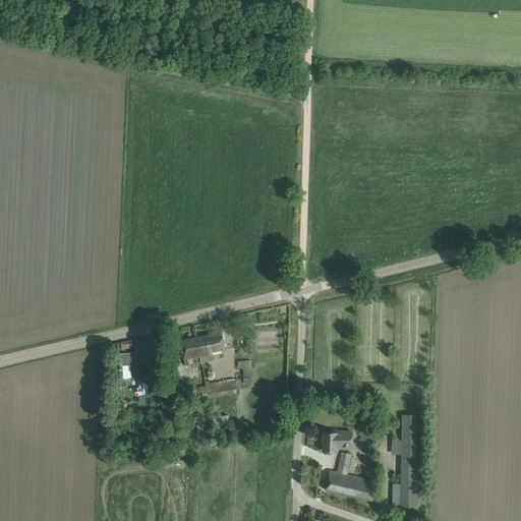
[(199,356),(200,362),(214,360),(212,351),(225,349),(222,333),(197,338),(200,356),(199,356)]
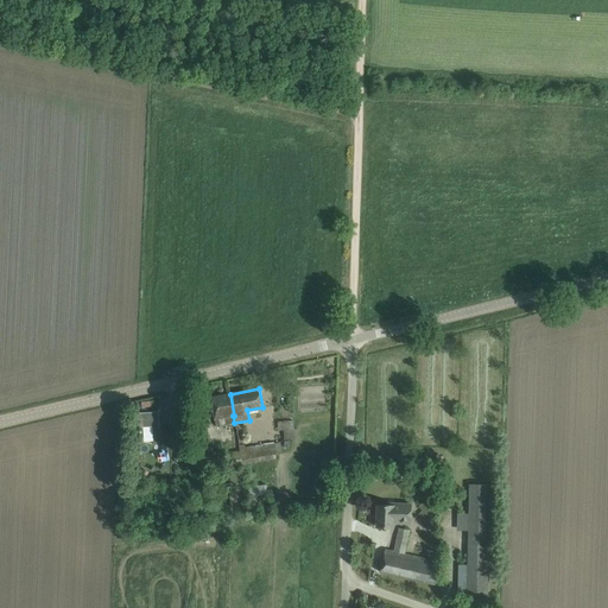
[(211,398),(214,410),(216,426),(234,423),(233,416),(234,416),(230,394),(211,398)]
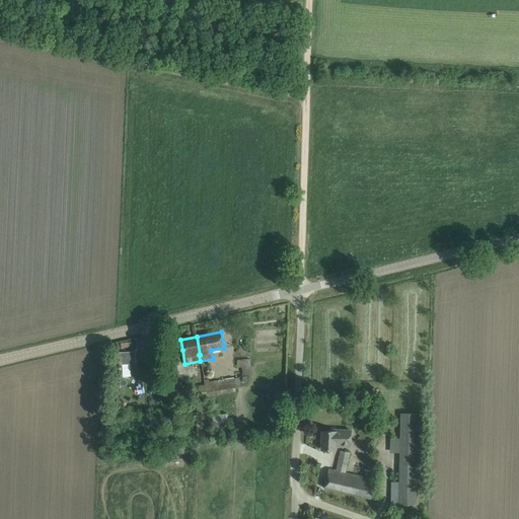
[(136,364),(135,352),(121,353),(116,353),(117,365),(122,365),(130,364),(131,379),(137,379),(136,364)]
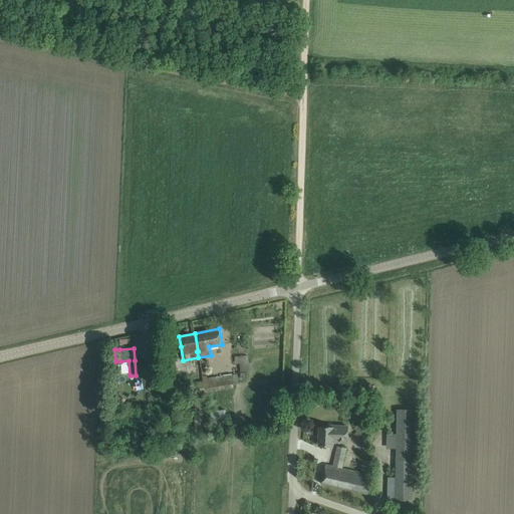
[(239,363),(240,371),(249,370),(247,355),(234,356),(235,363),(239,363)]
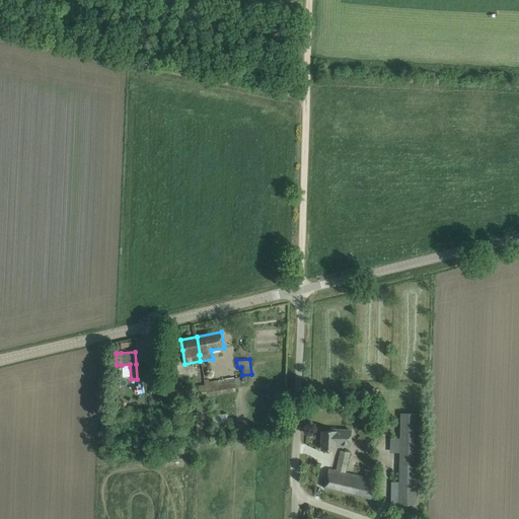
[(208,380),(205,381),(204,381),(205,384),(207,396),(234,391),(232,378),(209,382),(208,380)]
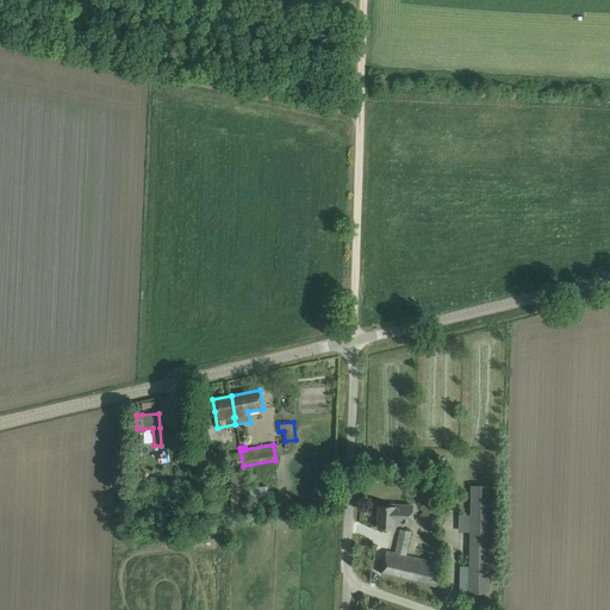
[(235,467),(243,466),(241,452),(232,454),(232,458),(228,459),(229,465),(235,465),(235,467)]
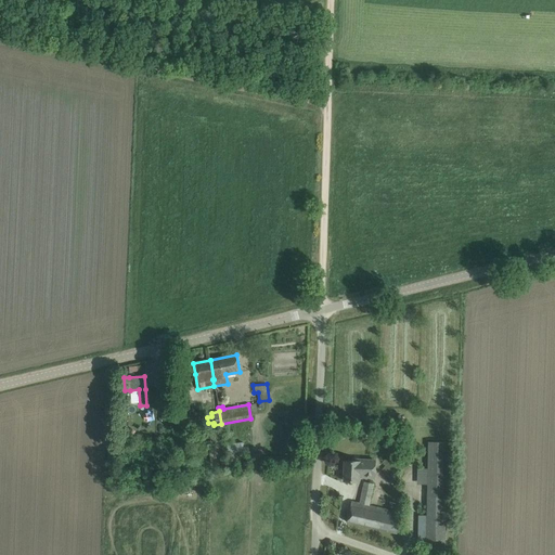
[(176,429),(186,428),(184,418),(173,421),(176,429)]
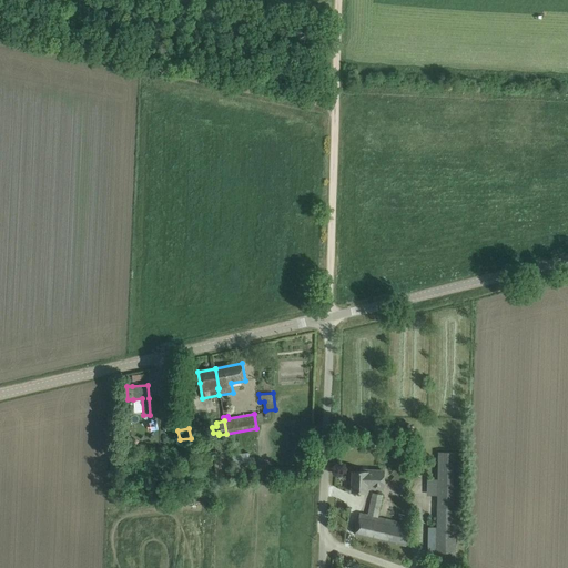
[(455,553),(455,541),(457,453),(438,453),(437,541),(437,553),(455,553)]
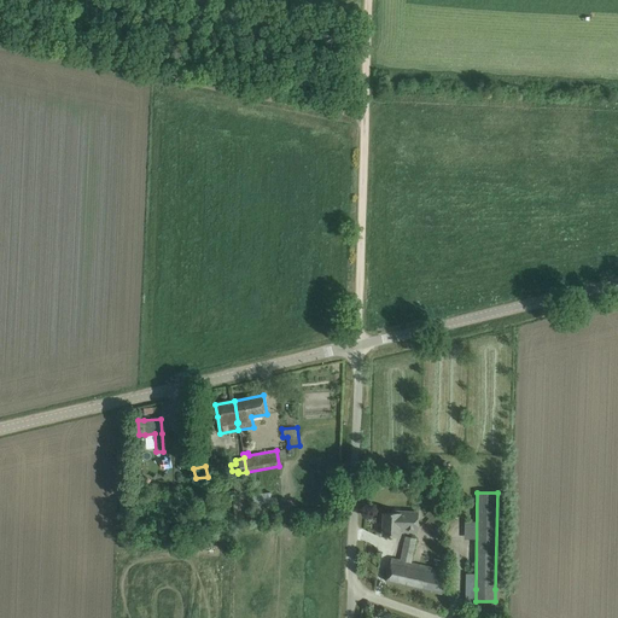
[(254,514),(273,513),(272,497),(252,500),(254,514)]
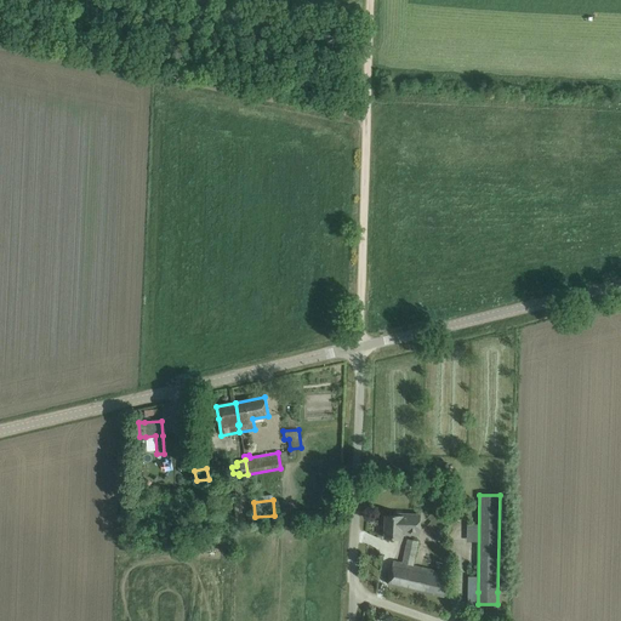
[(455,519),(443,508),(431,523),(433,524),(427,533),(436,541),(455,519)]
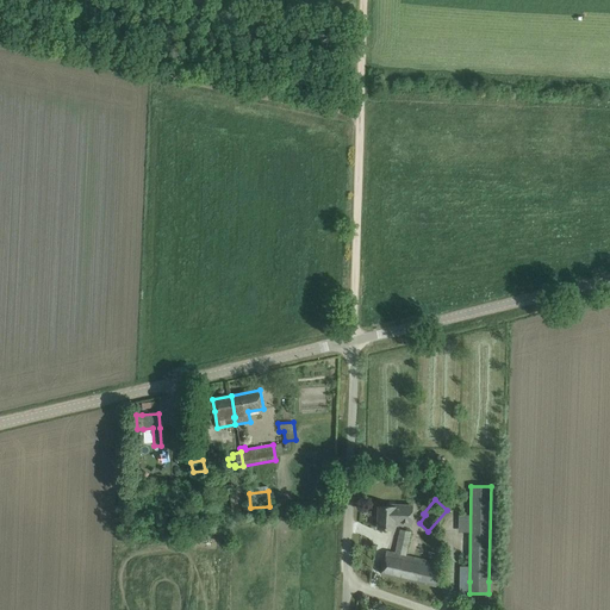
[(394,524),(411,524),(412,506),(387,505),(387,506),(379,506),(378,528),(394,529),(394,524)]
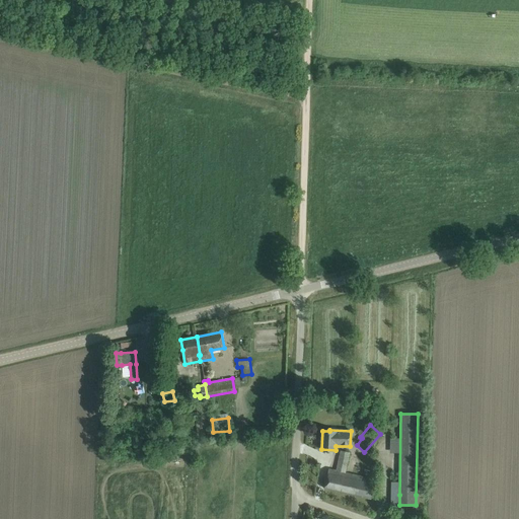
[(372,500),(375,490),(377,479),(346,472),(349,452),(341,450),(336,470),(328,468),(324,489),(372,500)]
